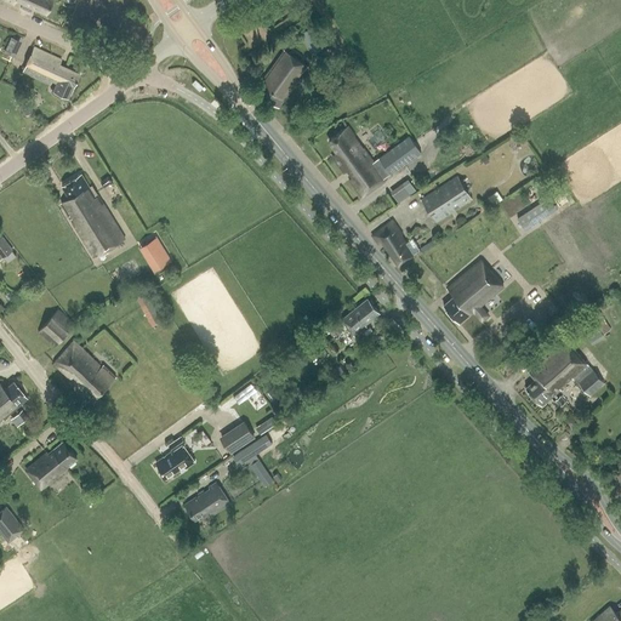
[(47,13),(53,0),(4,0),(32,12),(34,7),(47,13)]
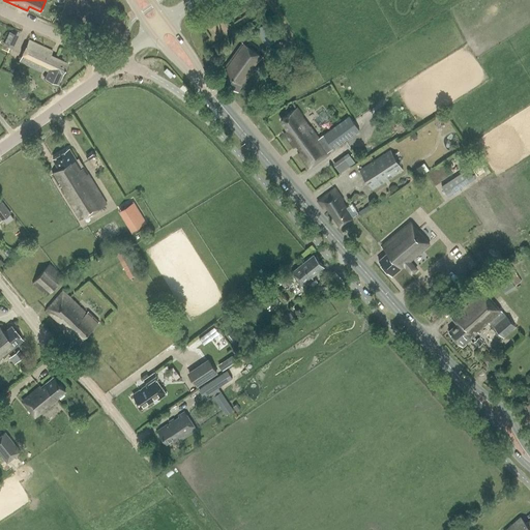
[(12,48),(19,35),(9,31),(3,43),(12,48)]
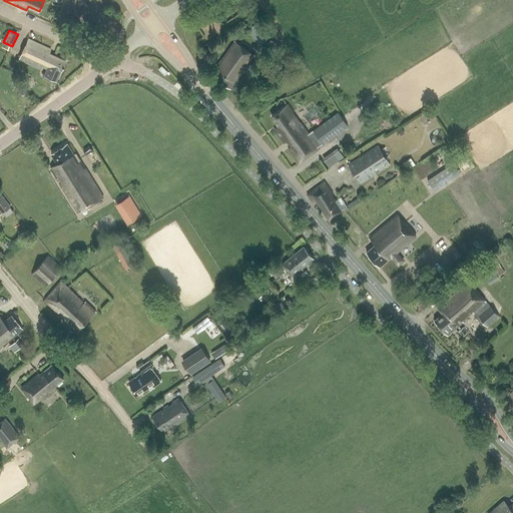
[(56,81),(65,61),(49,54),(51,50),(28,40),(19,60),(43,71),(45,68),(48,69),(45,76),(56,81)]
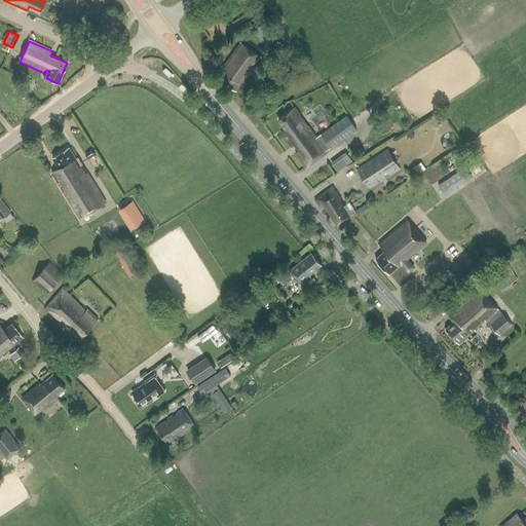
[(235,92),(260,57),(239,43),(219,73),(221,74),(217,80),(235,92)]
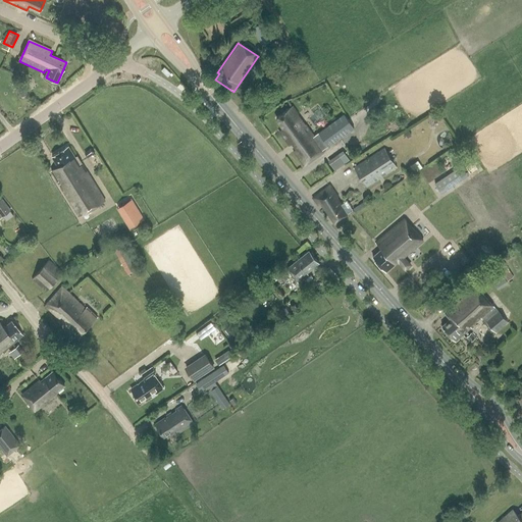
[(290,108),(275,118),(282,128),(277,132),(289,146),(293,143),(298,149),(293,152),(303,166),(323,151),(328,147),(354,128),(344,114),(311,138),(302,125),(301,125),(294,116),(295,115),(290,108)]
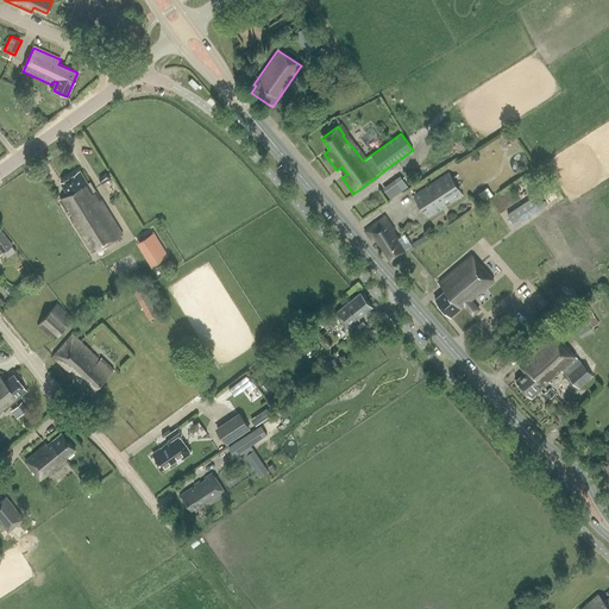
[(93,252),(123,234),(89,181),(87,182),(80,170),(61,182),(69,194),(61,199),(93,252)]
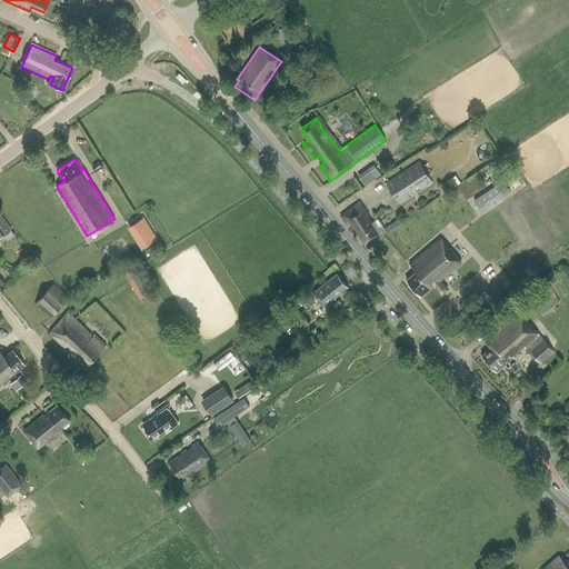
[(99,161),(92,167),(96,171),(102,167),(99,161)]
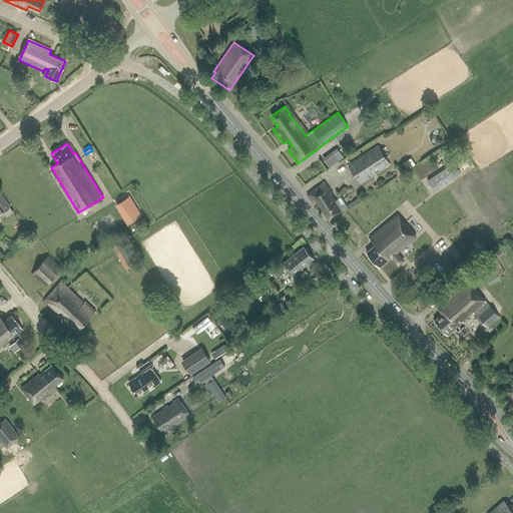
[(378,145),(348,164),(361,183),(391,164),(378,145)]
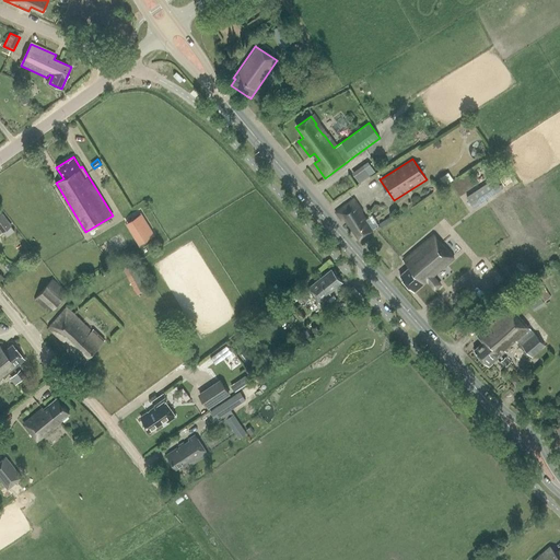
[(357,172),(363,182),(380,171),(373,160),(357,172)]
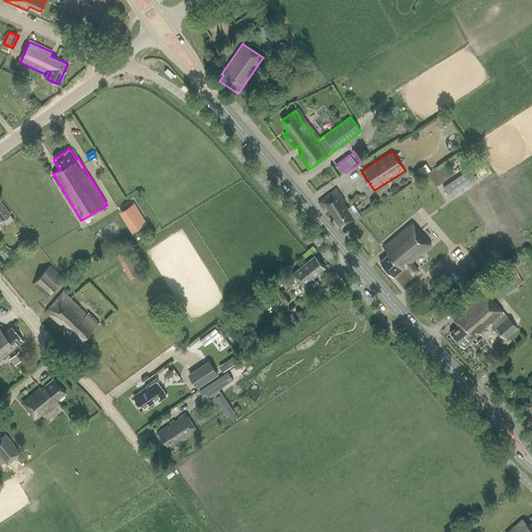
[(459,191),(456,186),(474,175),(470,169),(464,173),(448,184),(444,187),(451,197),(455,194),(459,191)]
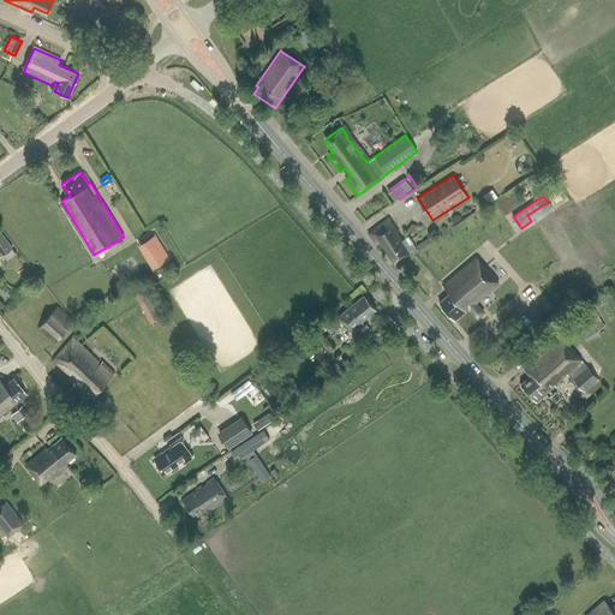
[(378,240),(380,240),(383,245),(382,245),(394,263),(410,252),(417,248),(410,237),(402,242),(387,220),(369,232),(369,233),(375,242),(378,240)]
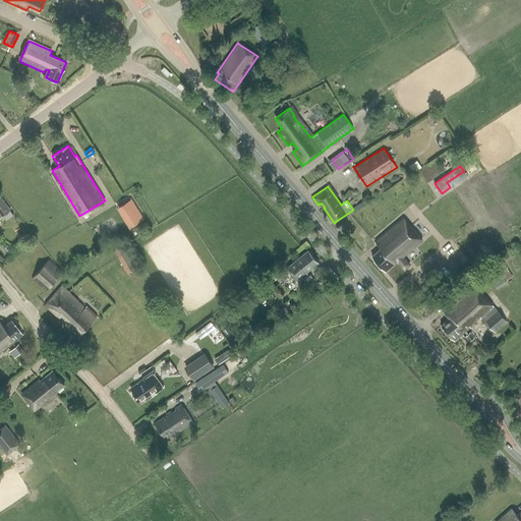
[(0,212),(2,215),(9,210),(0,197),(0,212)]
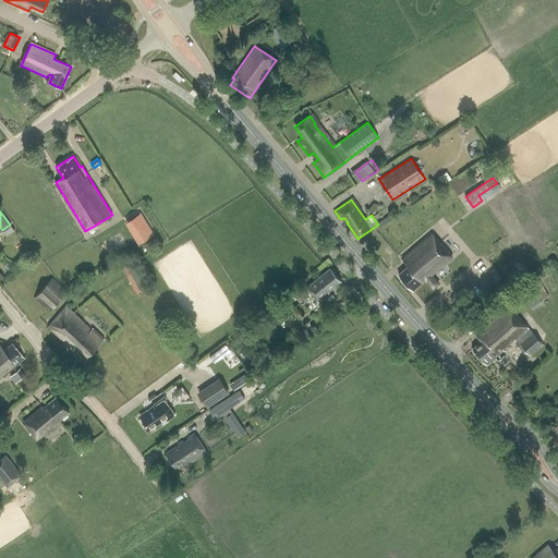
[(141,214),(126,221),(141,243),(154,235),(141,214)]
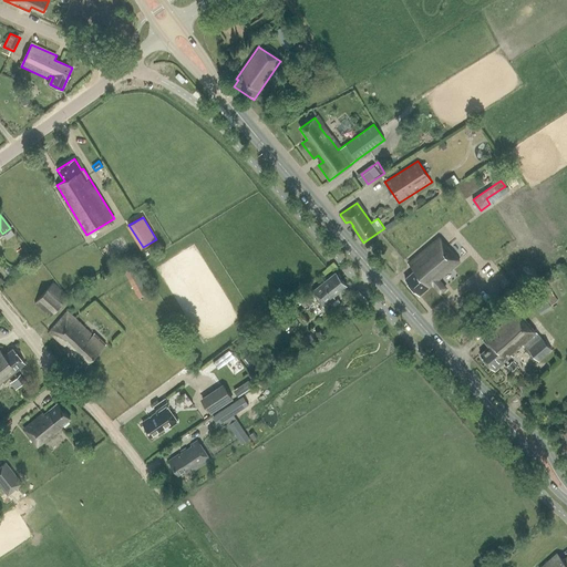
[(414,270),(405,279),(420,296),(429,288),(432,285),(440,292),(446,287),(440,278),(460,261),(440,237),(409,264),(414,270)]
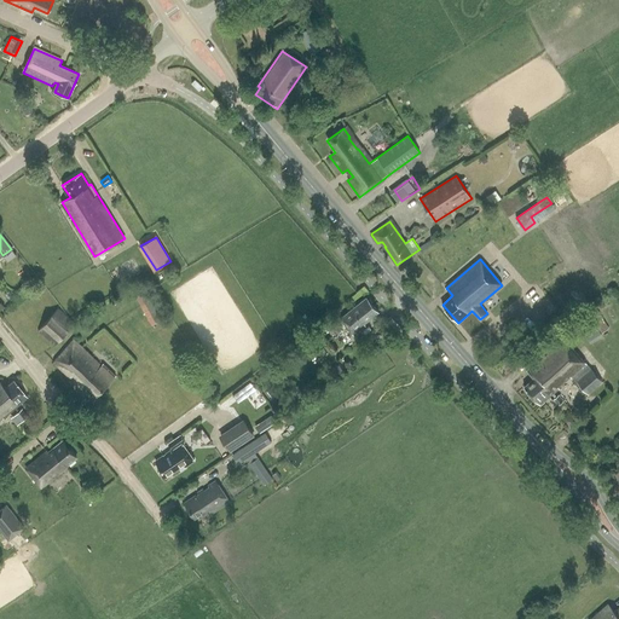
[(364,323),(377,312),(366,296),(340,318),(353,335),(365,325),(364,323)]
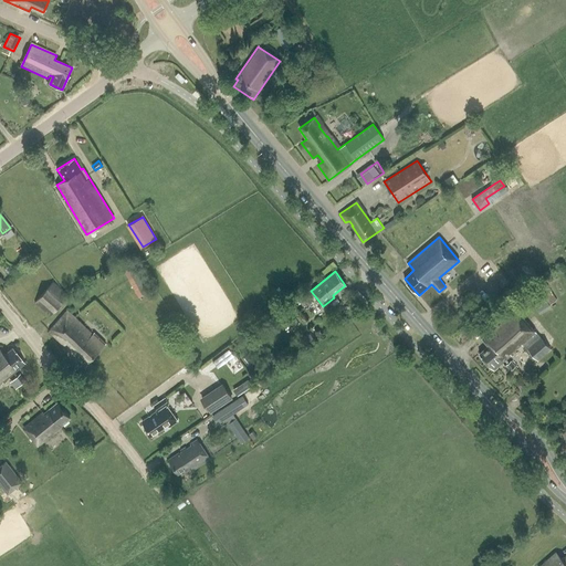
[(69,295),(54,282),(34,303),(50,316),(69,295)]
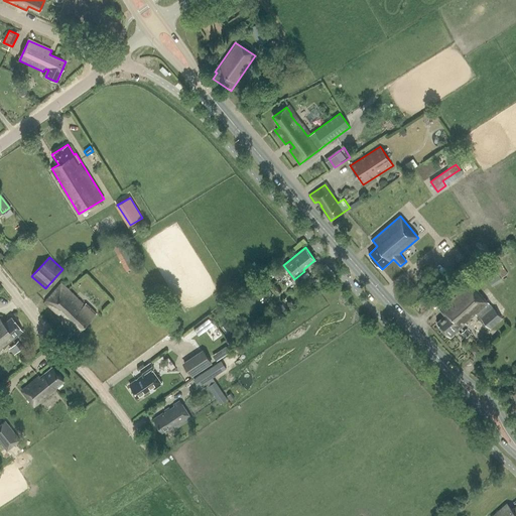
[(284,272),(278,264),(266,273),(271,279),(274,276),(276,278),(284,272)]
